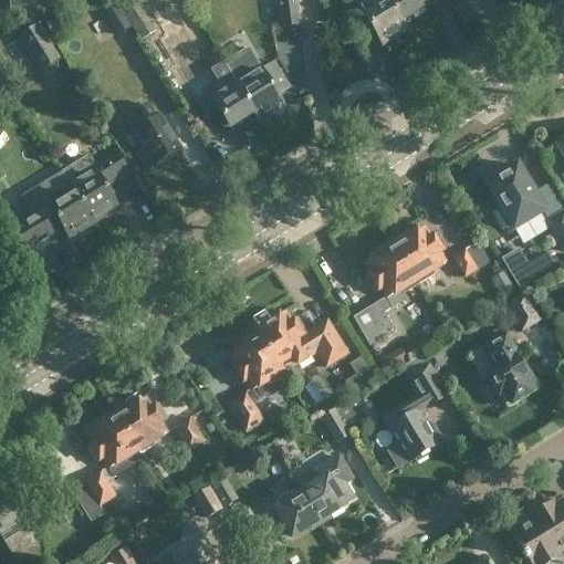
[(11,16),(33,14),(32,0),(21,0),(10,1),(11,16)]
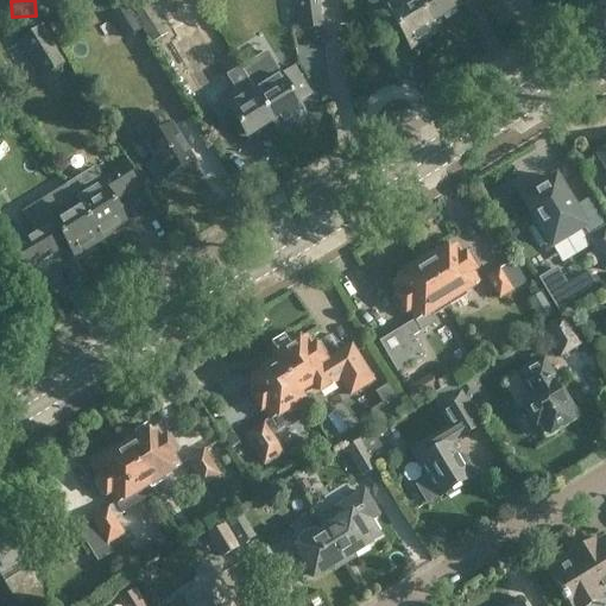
[(323,25),(320,0),(300,0),(304,27),(323,25)]
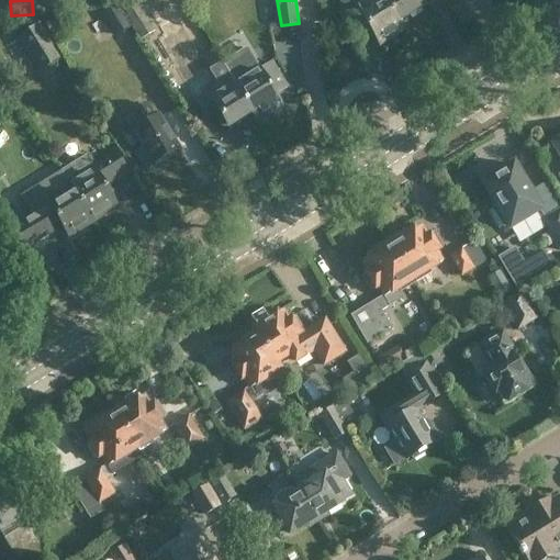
[(360,0),(356,3),(359,8),(347,15),(362,41),(374,33),(381,43),(406,28),(401,20),(400,20),(387,0),(360,0)]
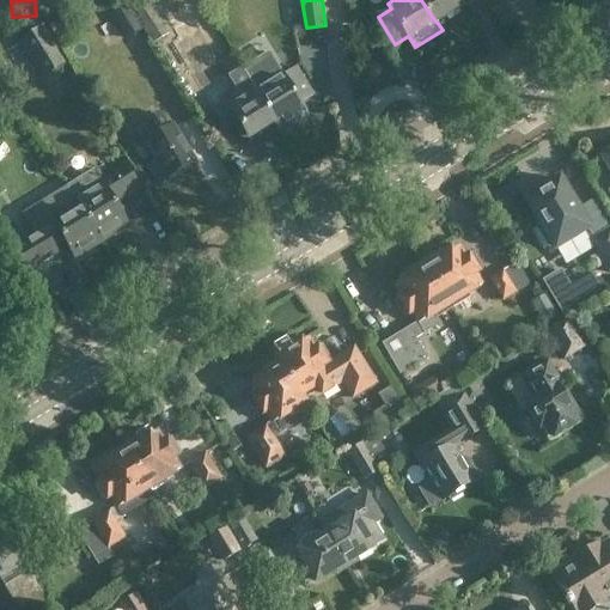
[(421,0),(435,22),(437,22),(462,6),(458,0),(421,0)]
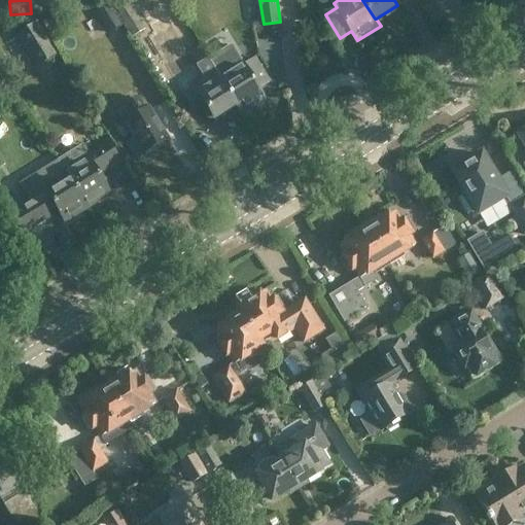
[(147,30),(130,3),(118,10),(136,37),(147,30)]
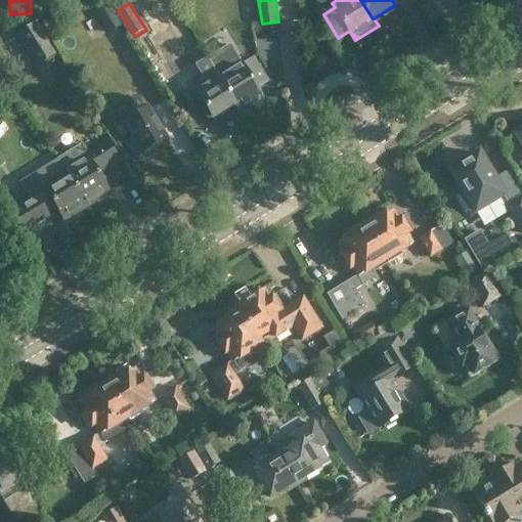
[(111,5),(98,13),(112,35),(124,27),(111,5)]
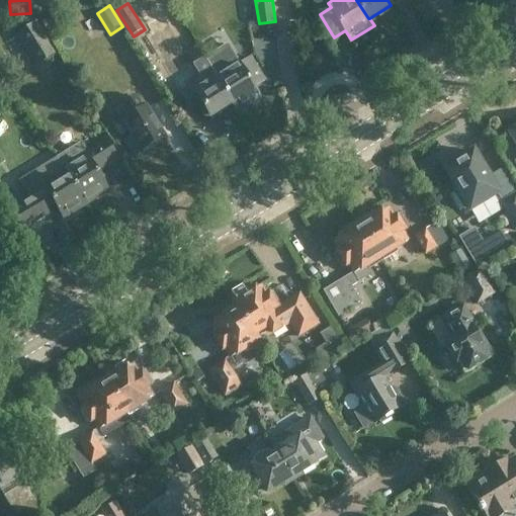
[(36,68),(57,55),(37,22),(16,35),(36,68)]
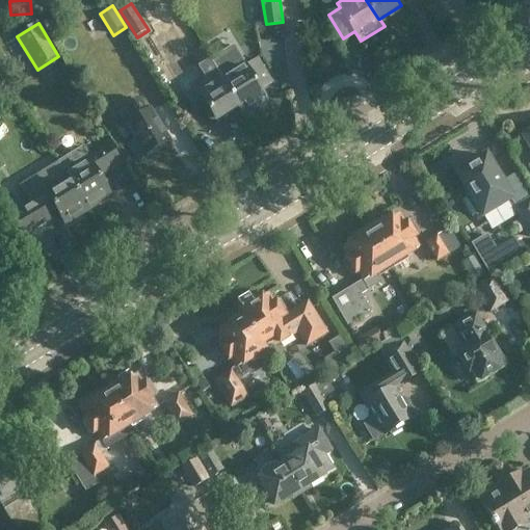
[(268,98),(262,88),(272,82),(258,57),(246,63),(243,59),(241,57),(243,52),(240,47),(234,46),(212,59),(239,105),(244,113),(268,98)]
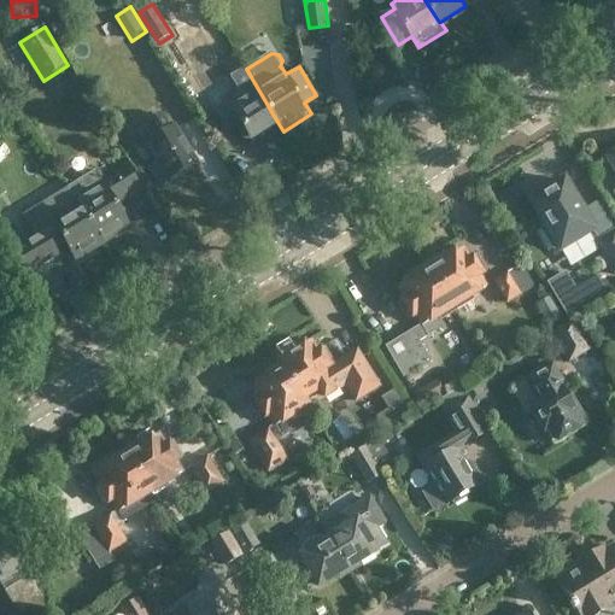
[(277,122),(246,69),(246,66),(232,75),(245,97),(232,105),(230,101),(216,110),(230,132),(242,124),(252,138),(277,122)]
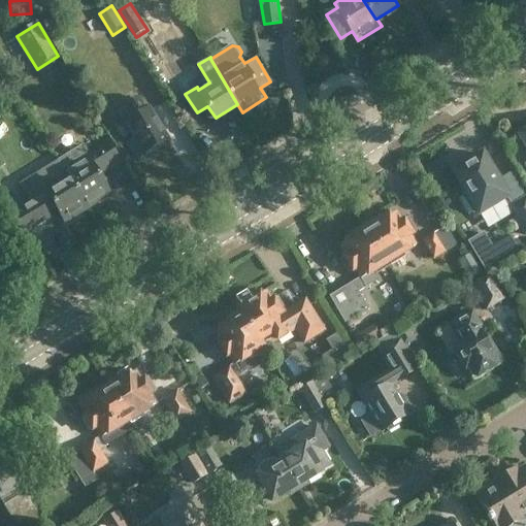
[(140,97),(119,110),(135,137),(127,142),(136,158),(145,153),(151,150),(152,152),(166,143),(164,141),(169,137),(151,106),(146,108),(140,97)]
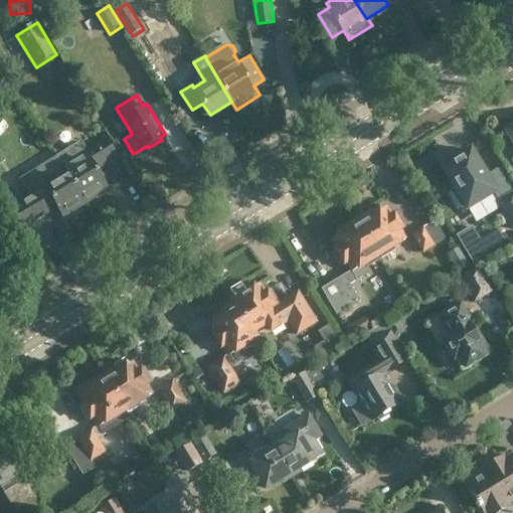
[(97,168),(118,155),(107,137),(86,150),(80,141),(58,155),(88,201),(109,188),(97,168)]
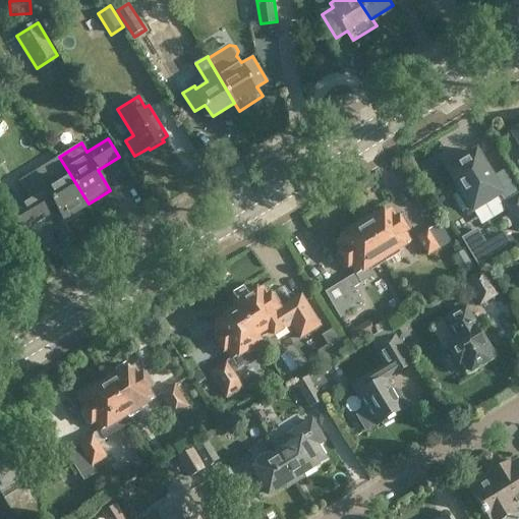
[(503,192),(477,151),(465,158),(463,155),(451,162),(453,166),(449,168),(461,189),(458,191),(468,209),(472,207),(474,210),(503,192)]
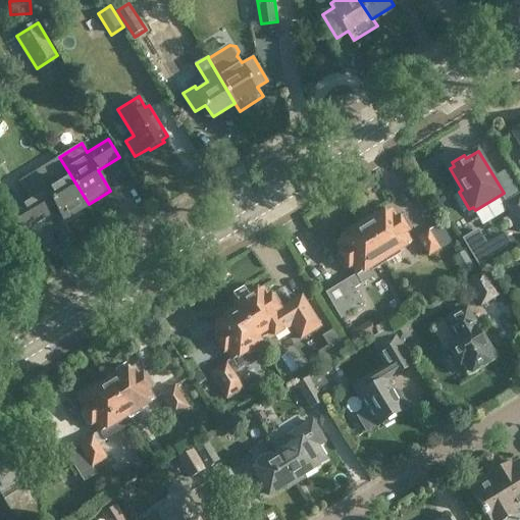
[(59,208),(65,218),(89,204),(59,157),(20,180),(31,198),(12,209),(24,229),(59,208)]
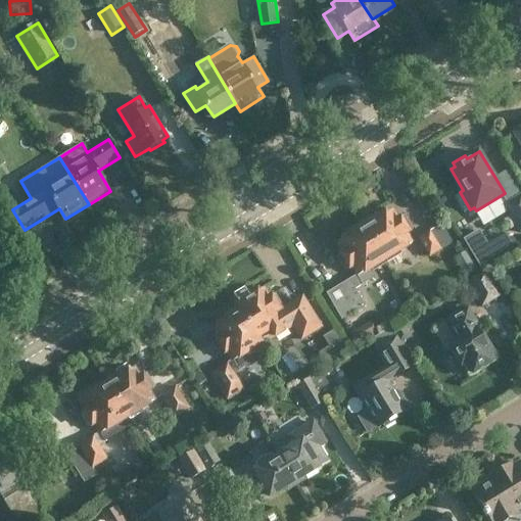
[(520,195),(507,204),(520,227),(520,195)]
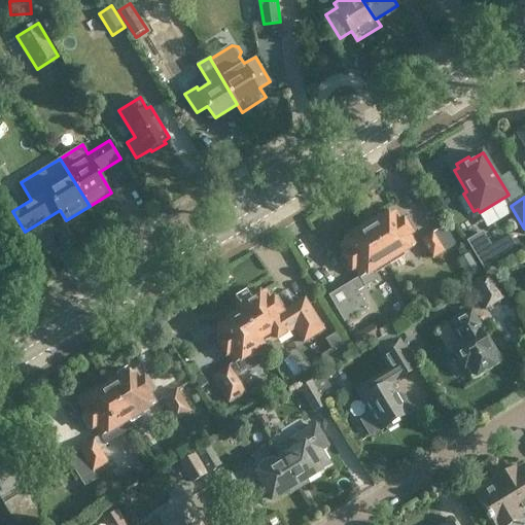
[(380,215),(368,223),(389,259),(417,243),(411,233),(412,232),(405,219),(401,221),(395,211),(382,219),(380,215)]
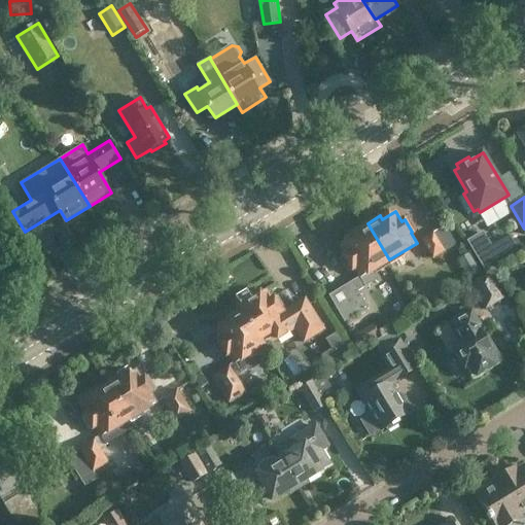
[(374,270),(389,259),(368,223),(354,232),(355,235),(343,243),(349,253),(346,255),(353,268),(355,267),(360,276),(330,294),(347,320),(369,307),(358,290),(380,278),(374,270)]
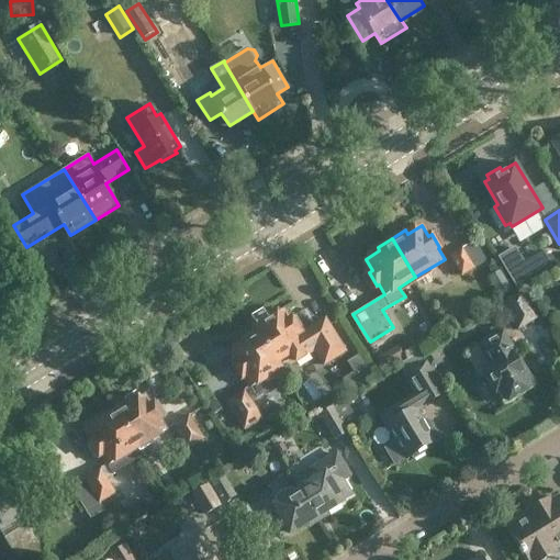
[(451,255),(463,275),(476,267),(463,247),(451,255)]
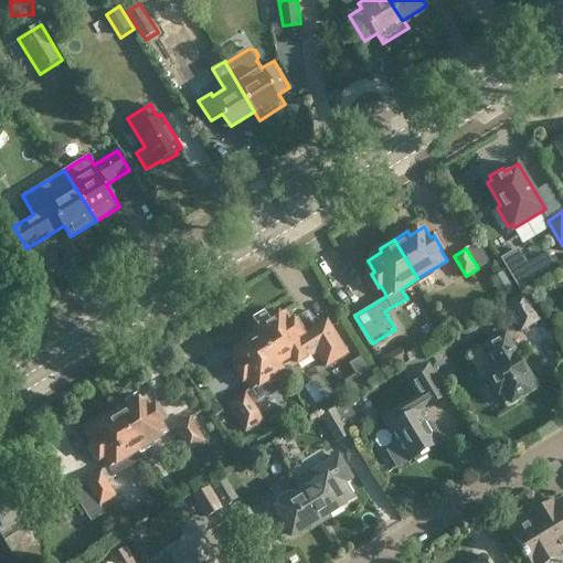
[(519,248),(503,257),(522,288),(556,267),(546,252),(528,264),(519,248)]
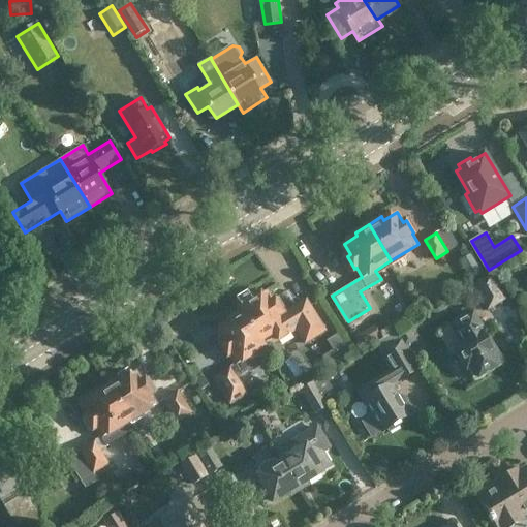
[(493,273),(473,284),(488,309),(507,298),(493,273)]
